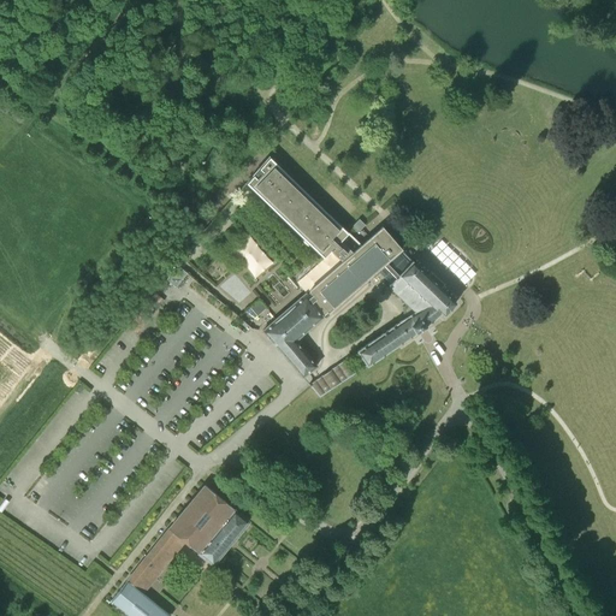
[(321,208),(268,158),(246,183),(329,250),(336,243),(348,254),(307,290),(308,291),(304,295),(304,294),(262,332),(302,378),(317,367),(295,342),(321,318),(326,313),(327,314),(377,271),(390,285),(389,286),(415,313),(406,319),(357,353),(367,367),(426,327),(440,314),(444,317),(455,304),(427,277),(412,262),(409,265),(398,253),(401,250),(381,229),(361,247),(329,215),(329,217),(321,209),(321,208)]
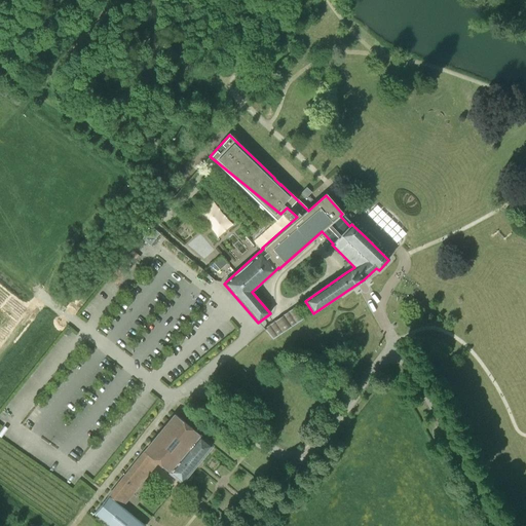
[(306,187),(300,193),(304,198),(310,192),(306,187)]
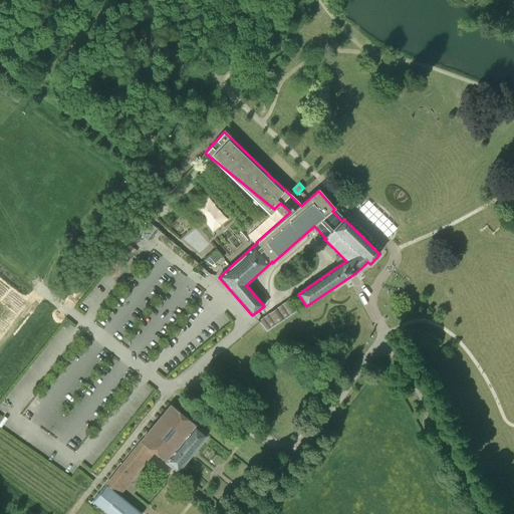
[(142,231),(140,233),(148,239),(157,227),(150,221),(148,223),(142,231)]
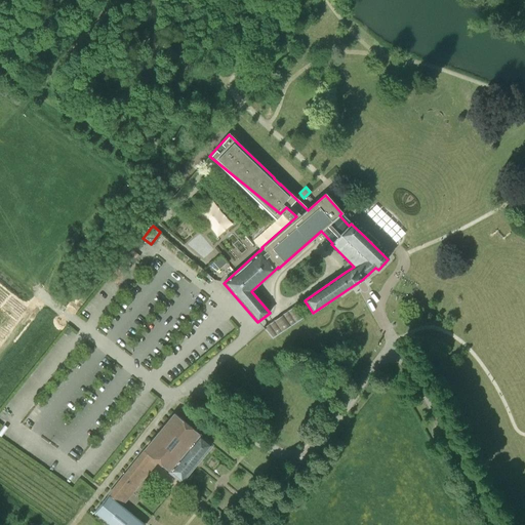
[(134,248),(109,275),(116,282),(142,255),(134,248)]
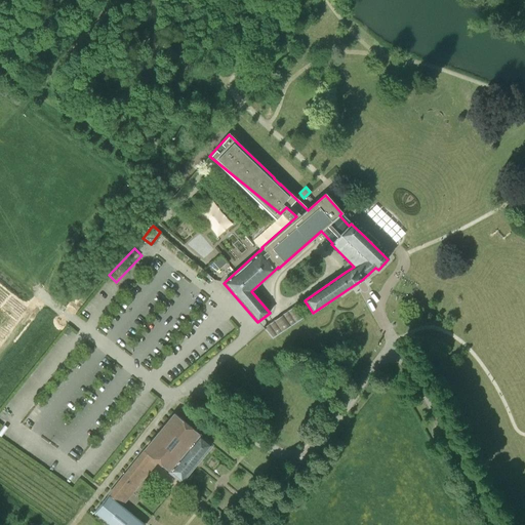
[(292,309),(263,328),(265,330),(272,339),(300,320),(292,309)]
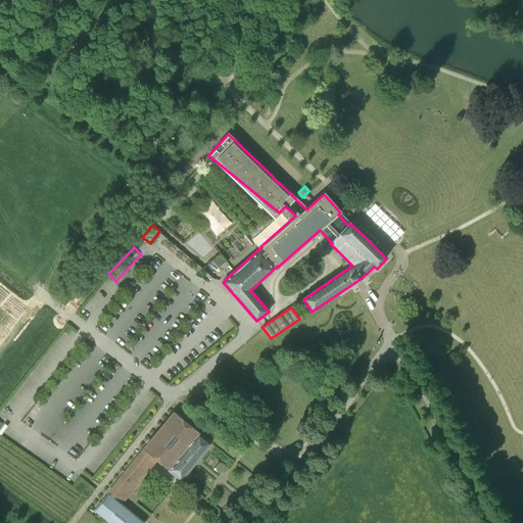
[(143,522),(144,522),(121,504),(156,460),(180,480),(197,460),(210,443),(174,413),(143,449),(94,511),(107,522),(143,522)]
